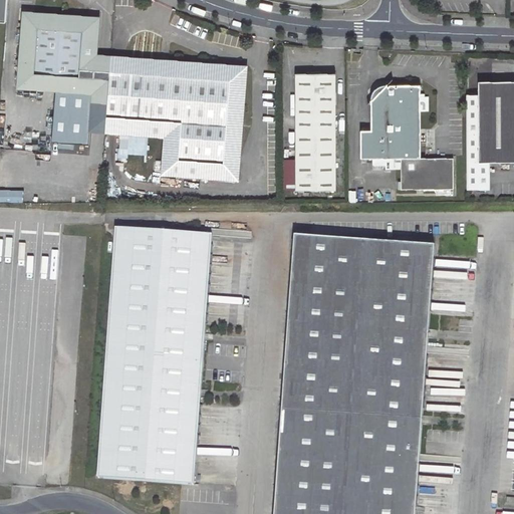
[(24,10),(24,21),(28,21),(29,16),(34,17),(35,11),(24,10)]
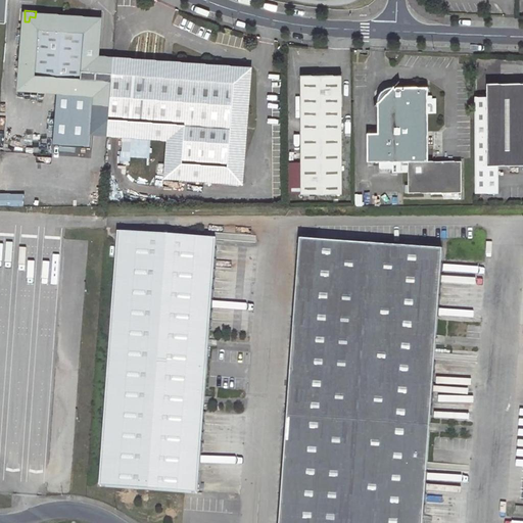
[(97,54),(99,28),(95,27),(95,21),(90,20),(90,15),(62,13),(36,11),(35,17),(30,16),(29,21),(25,21),(18,87),(95,94),(97,54)]
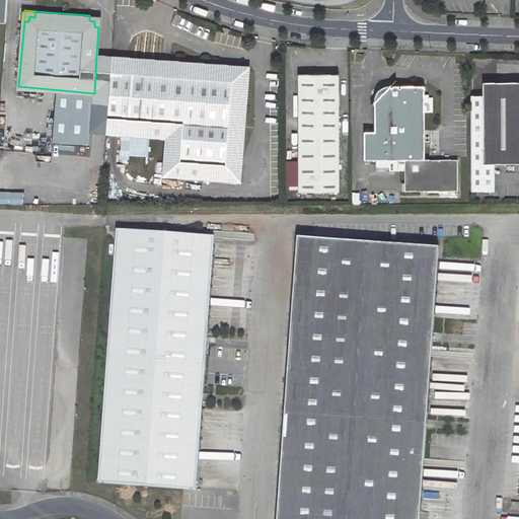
[(89,20),(94,21),(94,26),(98,27),(99,16),(89,15),(89,20)]
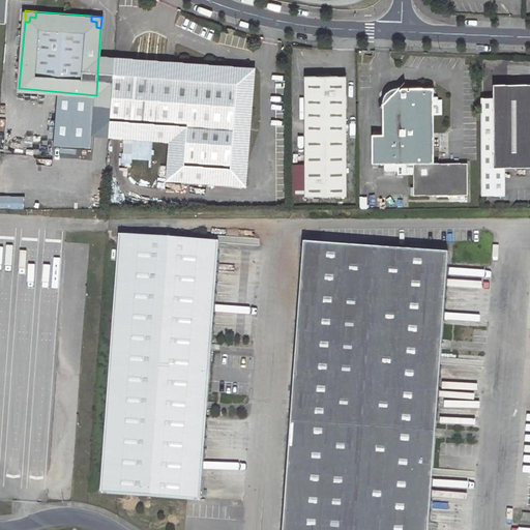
[(116,57),(98,55),(96,95),(93,134),(110,136),(116,57)]
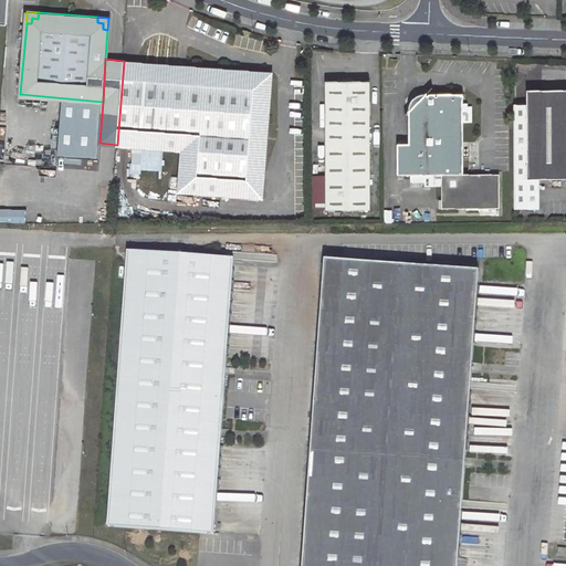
[(270,72),(124,61),(117,145),(181,149),(179,190),(261,197),(270,72)]
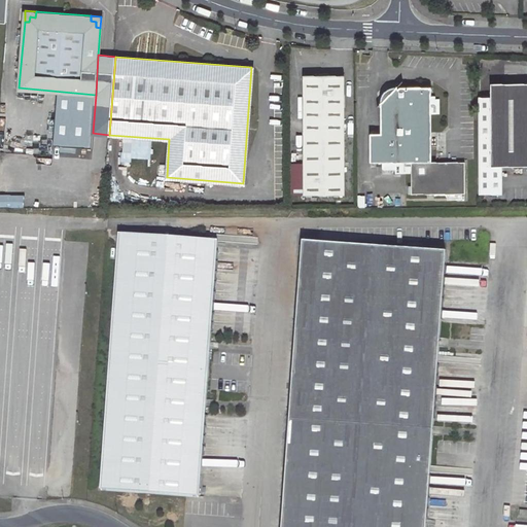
[(344,195),(344,75),(304,75),(304,194),(344,195)]
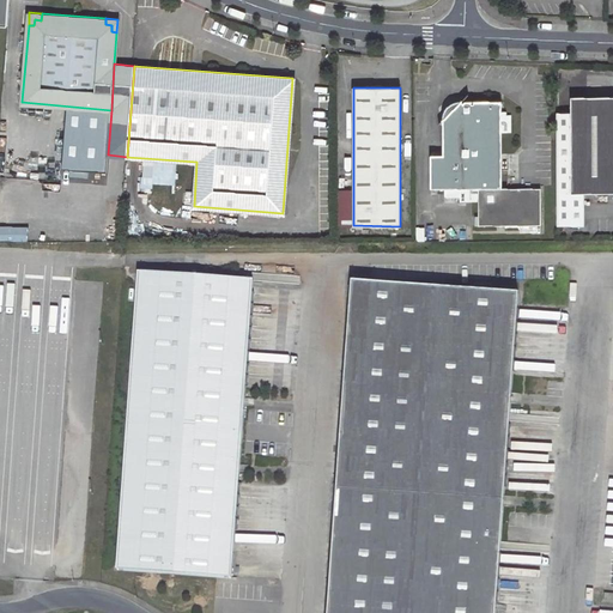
[(583,193),(612,193),(612,96),(569,97),(569,111),(554,111),(556,224),(583,224),(583,193)]
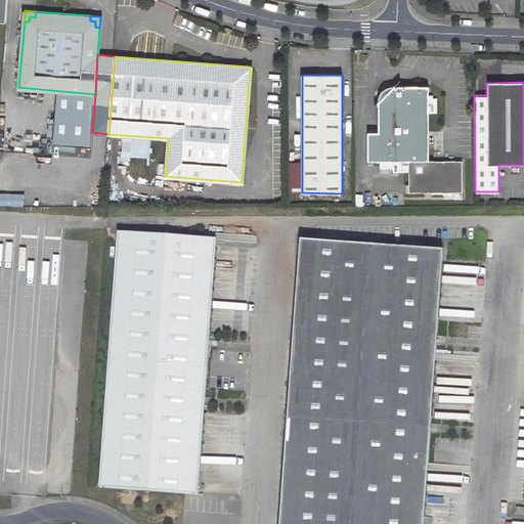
[(378,103),(378,133),(367,133),(367,162),(409,162),(409,194),(462,194),(462,163),(428,163),(429,87),(397,86),(396,88),(394,87),(378,103)]
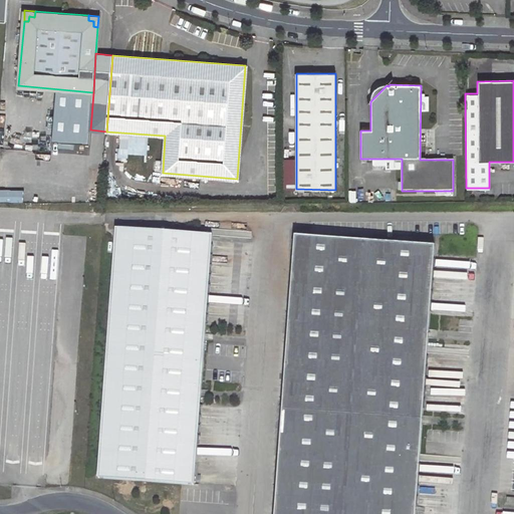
[(381,85),(377,88),(374,91),(374,93),(374,95),(371,95),(370,101),(387,85),(383,85),(381,85)]
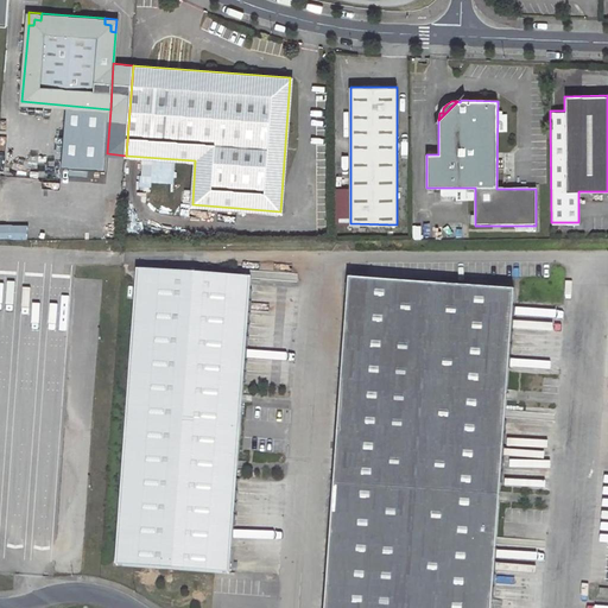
[(245,277),(131,267),(108,563),(222,572),(245,277)]
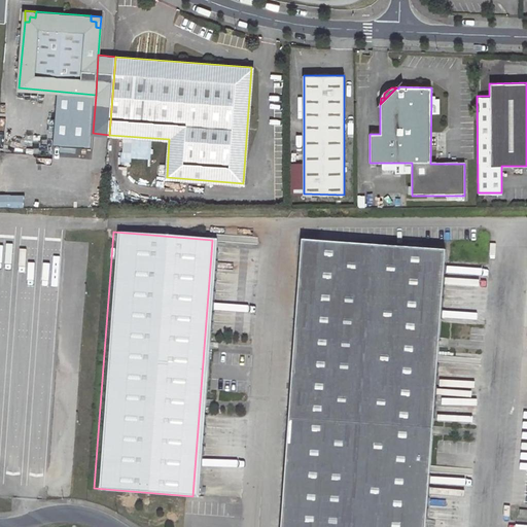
[(423,526),(445,251),(301,240),(279,526),(423,526)]
